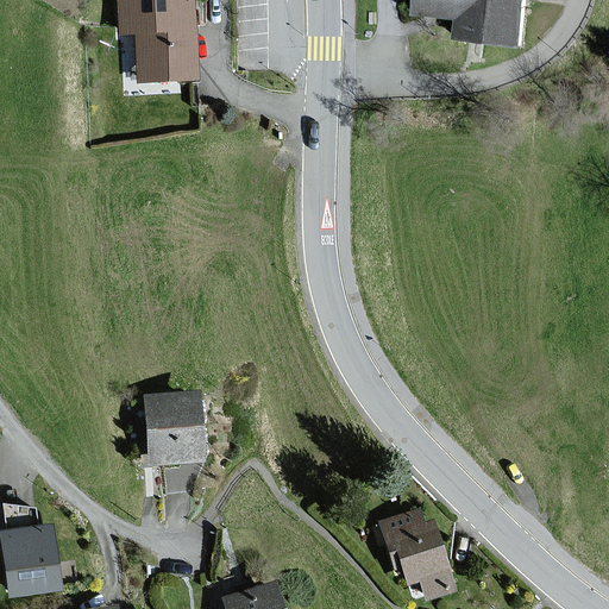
[(176,0),(113,0),(115,36),(132,35),(135,83),(194,81),(192,0),(176,1),(176,0)]
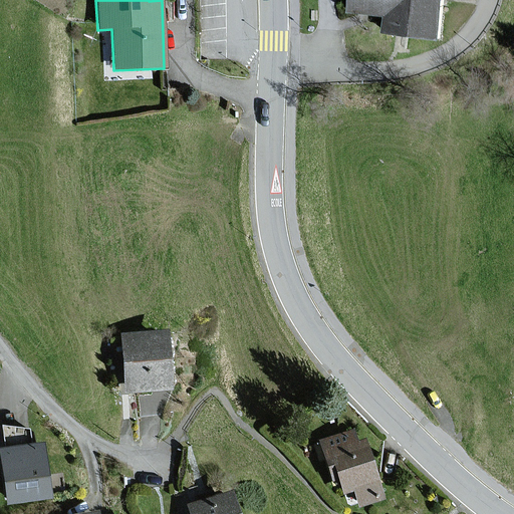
[(345,0),(344,15),(383,20),(381,34),(439,41),(443,0),(345,0)]
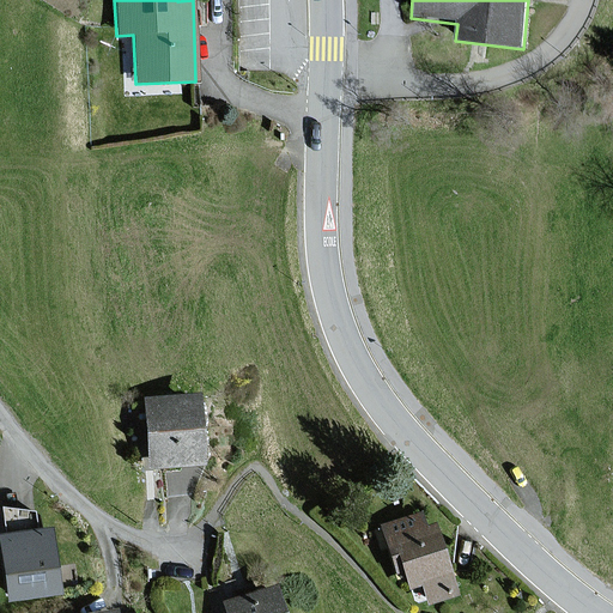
[(199,398),(143,400),(146,468),(202,466),(199,398)]
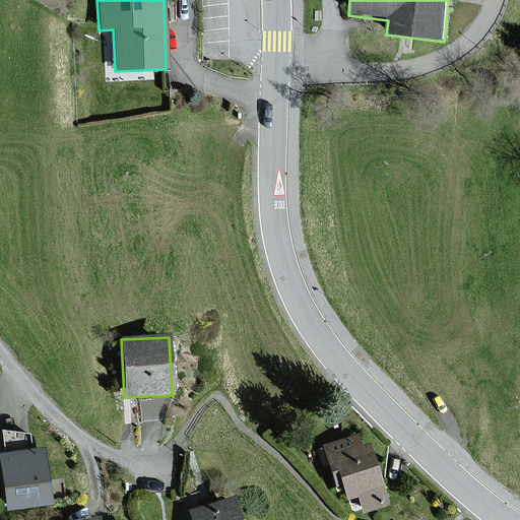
[(385,507),(379,486),(367,445),(359,447),(355,436),(323,445),(335,488),(341,485),(345,501),(356,498),(361,513),(385,507)]
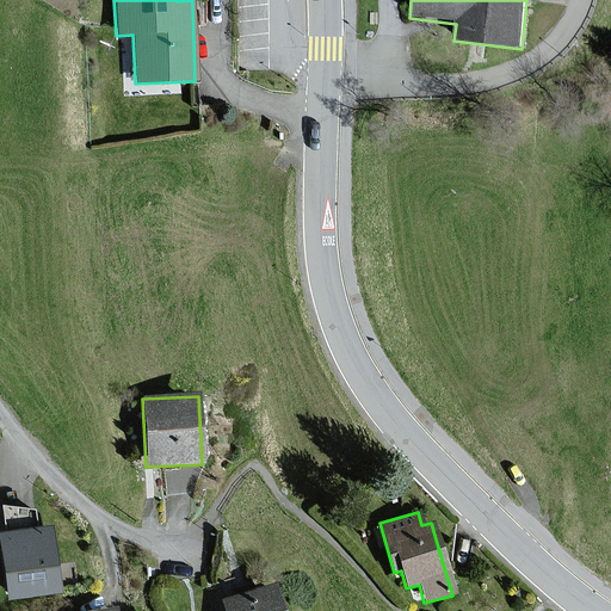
[(51,529),(0,532),(0,572),(2,600),(57,596),(51,529)]
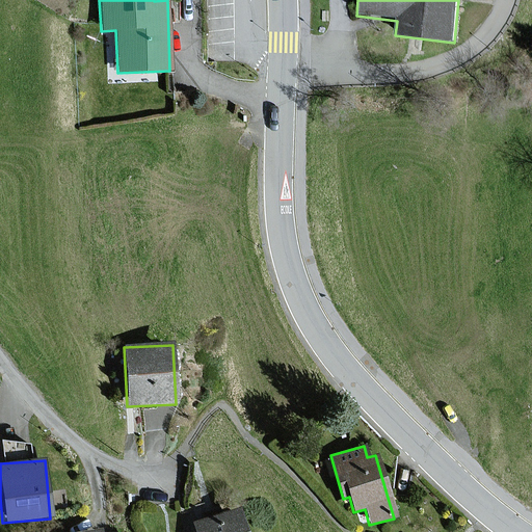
[(242,531),(236,511),(194,524),(196,531),(242,531)]
